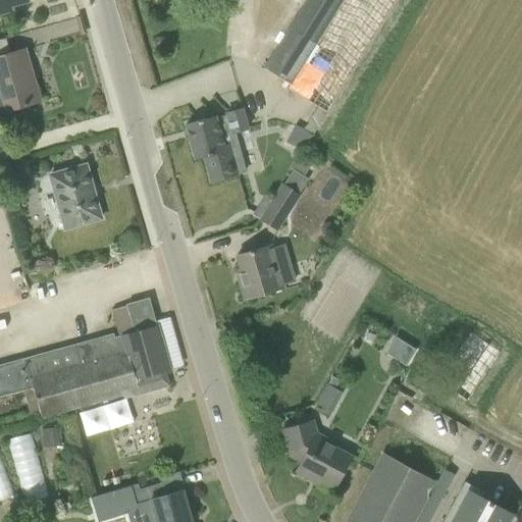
[(13,5),(30,1),(30,0),(0,0),(0,14),(14,10),(13,5)]
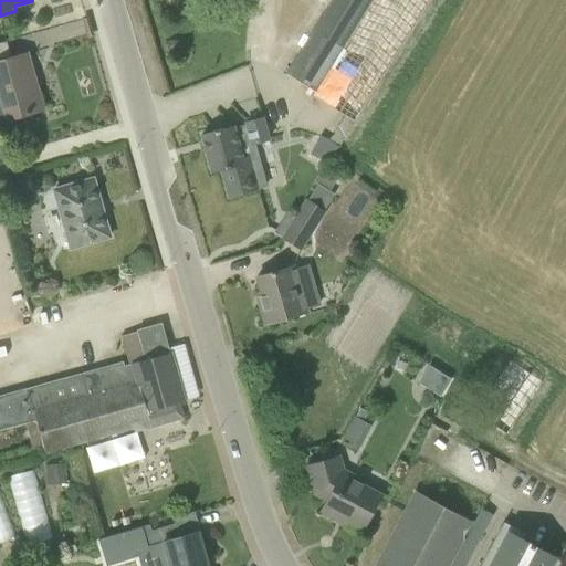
[(332,0),(286,73),(315,92),(313,95),(355,122),(430,0),(332,0)]
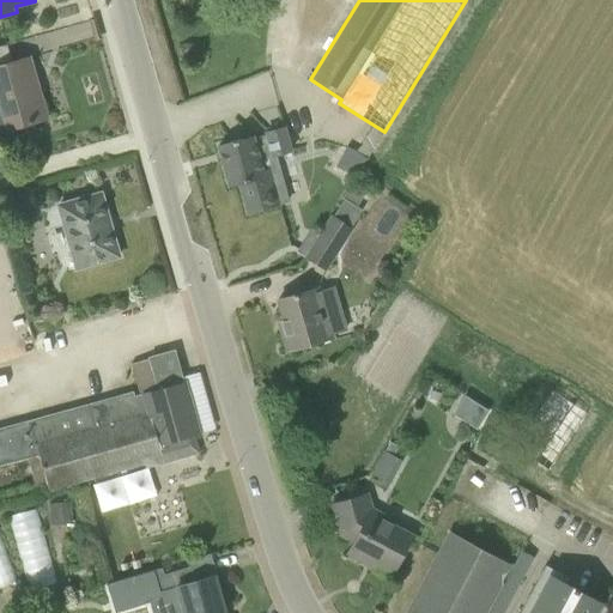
[(7,44),(0,47),(0,101),(8,129),(47,119),(29,59),(12,64),(7,44)]
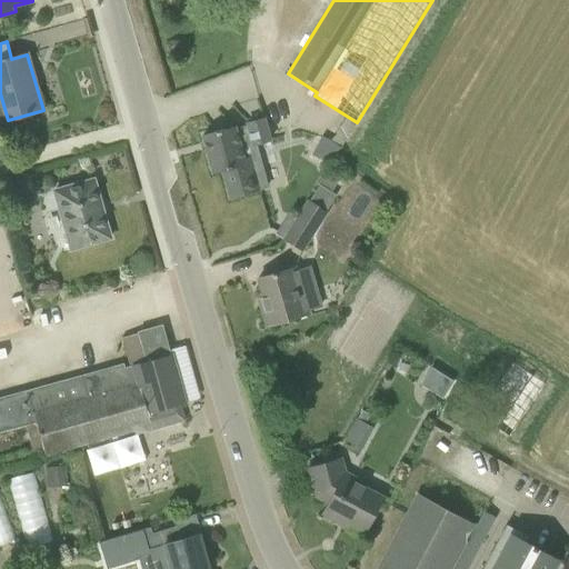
[(222,170),(230,198),(260,190),(250,157),(242,159),(239,145),(251,141),(252,145),(270,140),(265,119),(247,123),(248,127),(235,130),(235,127),(202,136),(213,172),(222,170)]
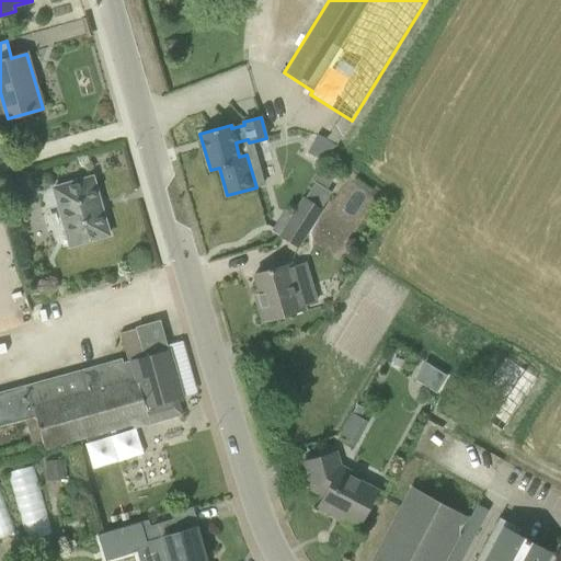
[(70,245),(109,235),(103,214),(100,215),(95,199),(99,198),(92,178),(54,189),(70,245)]
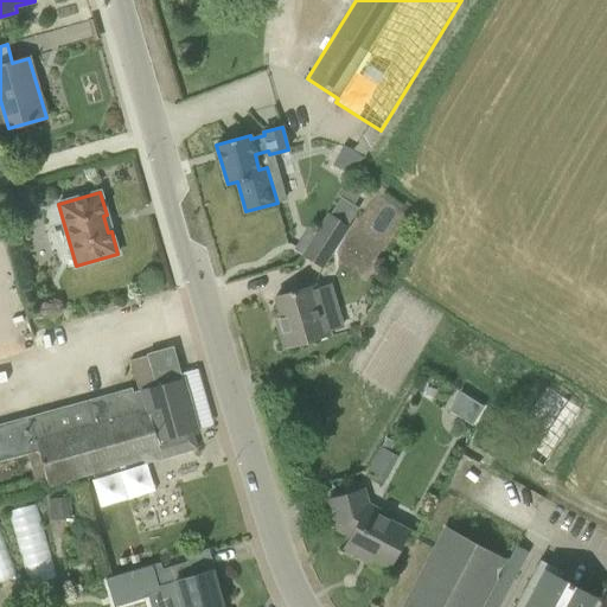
[(330,215),(304,255),(321,267),(347,227),(330,215)]
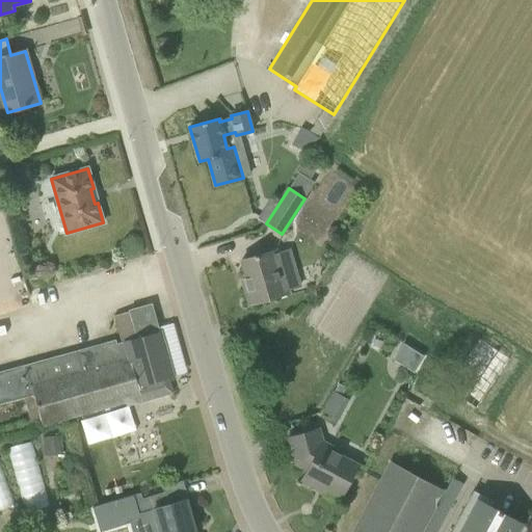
[(242,280),(249,306),(289,294),(275,250),(241,260),(246,278),(242,280)]
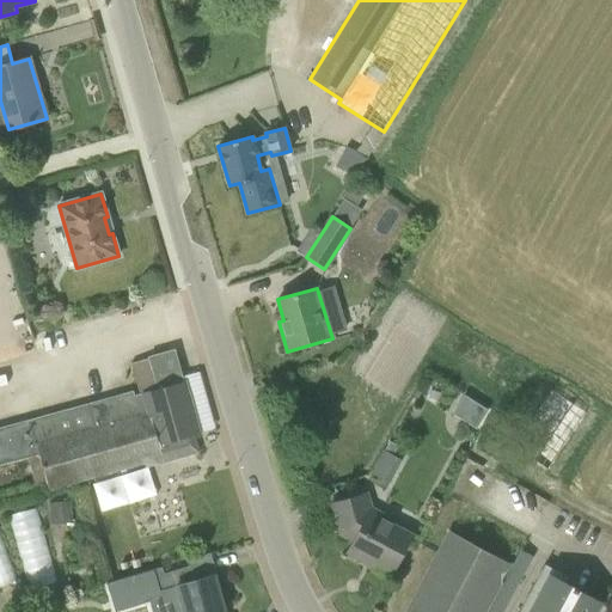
[(146,467),(164,461),(159,444),(194,434),(199,433),(175,350),(148,357),(158,390),(134,397),(133,392),(0,428),(0,465),(30,458),(38,487),(47,483),(49,489),(145,463),(146,467)]
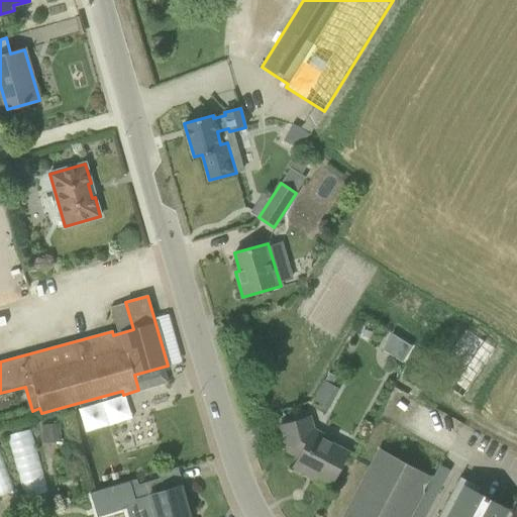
[(463,398),(496,348),(464,328),(440,365),(460,378),(451,390),(463,398)]
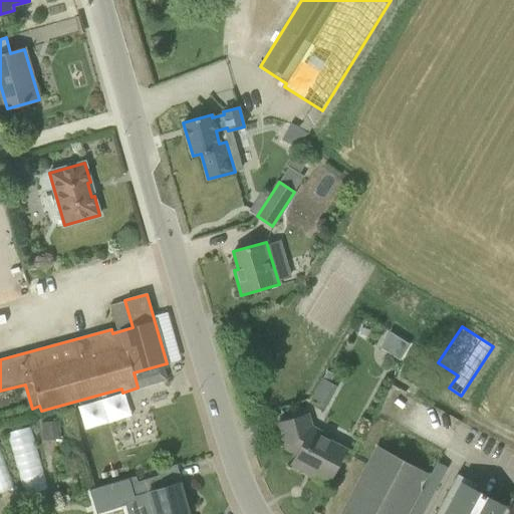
[(134,372),(138,388),(167,379),(163,364),(134,372)]
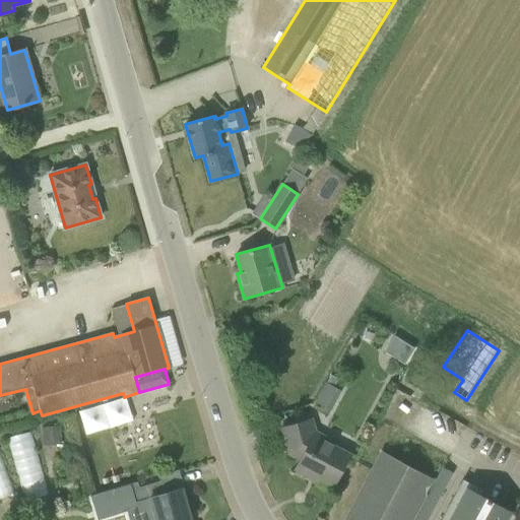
[(349,455),(322,440),(324,437),(315,433),(311,419),(281,429),(289,453),(301,459),(296,469),(309,476),(310,473),(333,485),(349,455)]
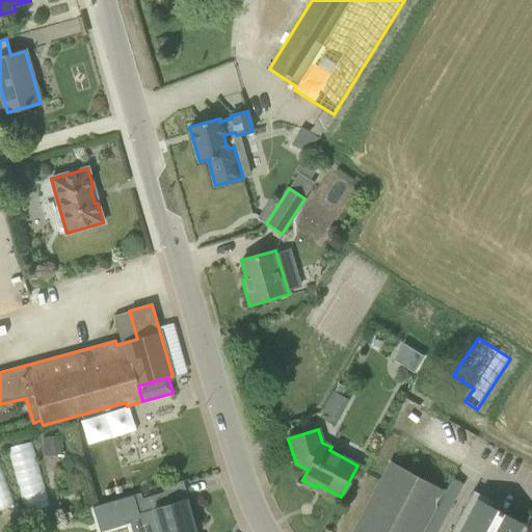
[(420,531),(433,508),(435,509),(444,493),(442,491),(443,490),(392,462),(353,531),(420,531)]
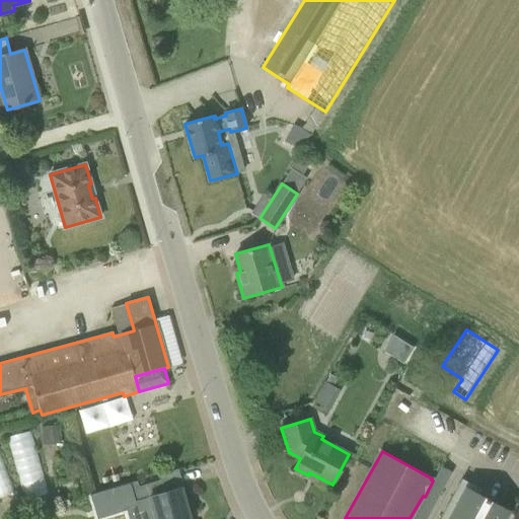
[(426,518),(451,472),(443,467),(414,518),(426,518)]
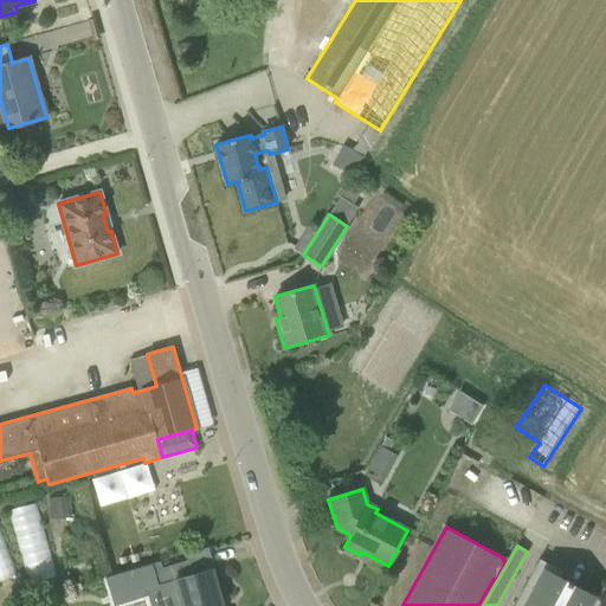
[(192,575),(187,561),(162,568),(160,561),(129,571),(133,581),(156,574),(161,592),(155,593),(158,605),(220,605),(223,605),(212,569),(192,575)]
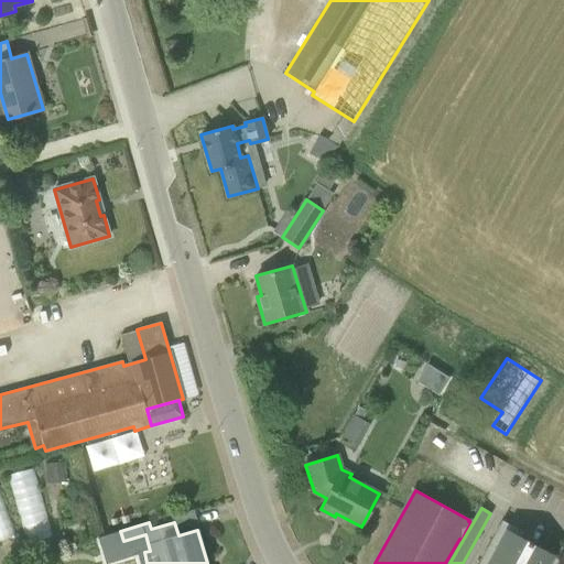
[(477,563),(549,563),(554,554),(499,524),(477,563)]
